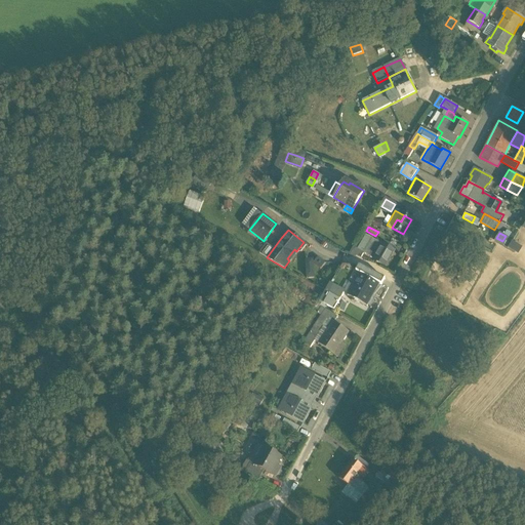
[(364,252),(373,258),(382,244),(367,235),(358,249),(364,252)]
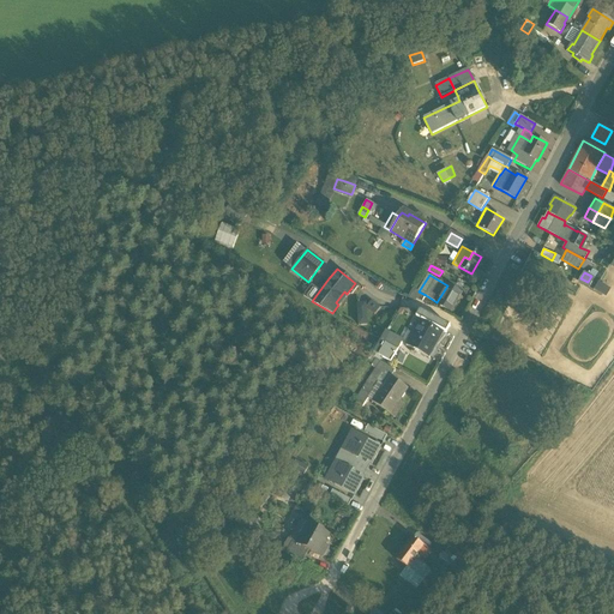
[(600,281),(594,289),(607,298),(612,289),(600,281)]
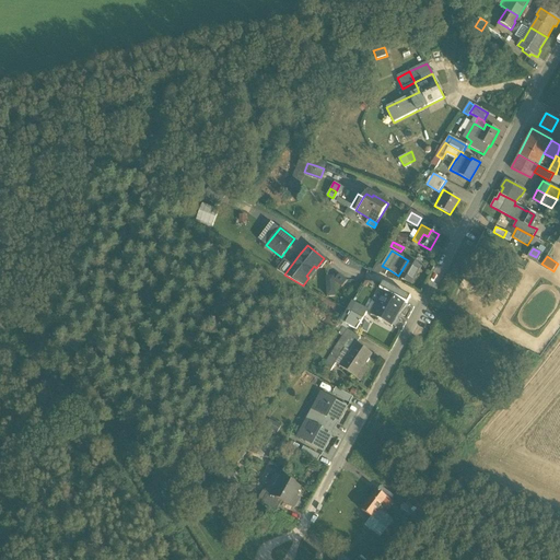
[(420,267),(408,260),(398,276),(411,283),(420,267)]
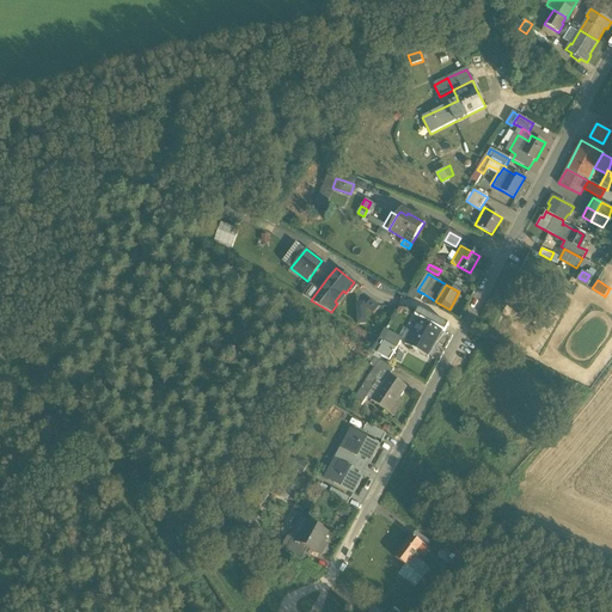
[(421,300),(424,294),(417,291),(411,287),(405,298),(416,298),(421,300)]
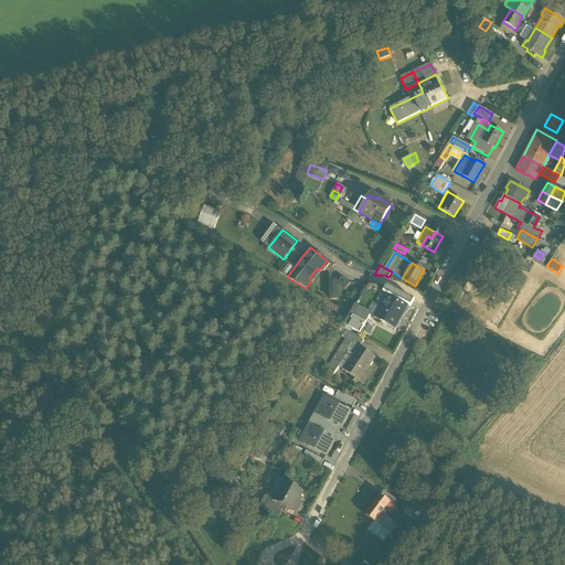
[(418,297),(420,291),(398,284),(396,289),(418,297)]
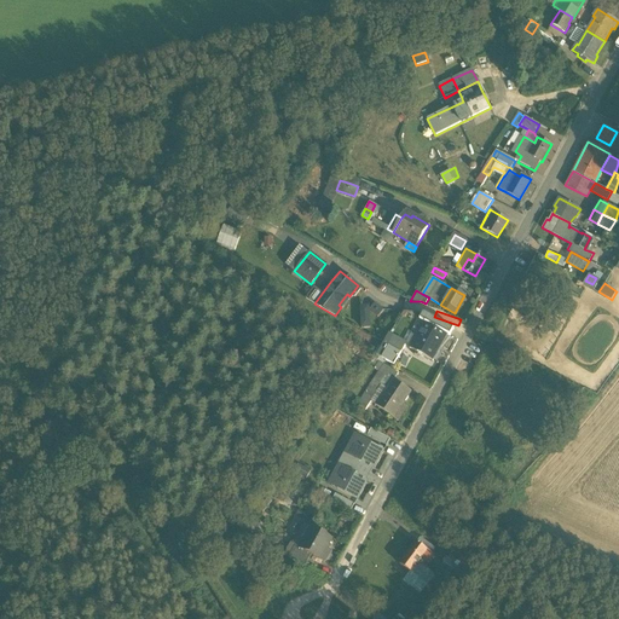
[(437,328),(440,322),(426,314),(423,314),(420,319),(424,322),(437,328)]
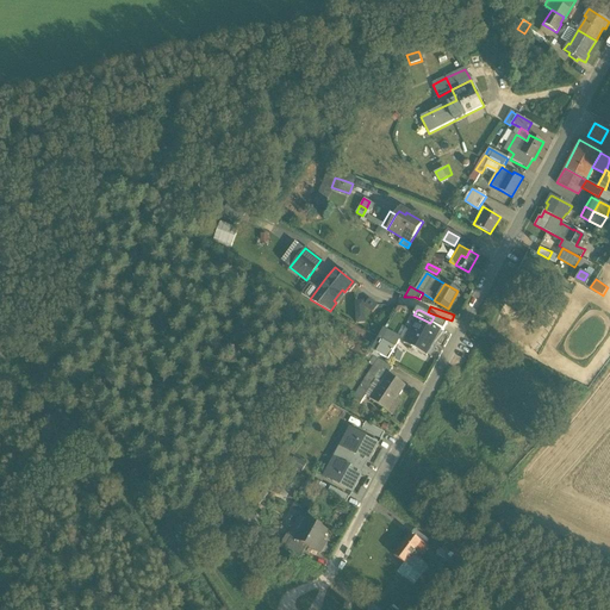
[(404,343),(424,354),(433,340),(434,341),(440,330),(441,329),(430,323),(418,317),(404,343)]
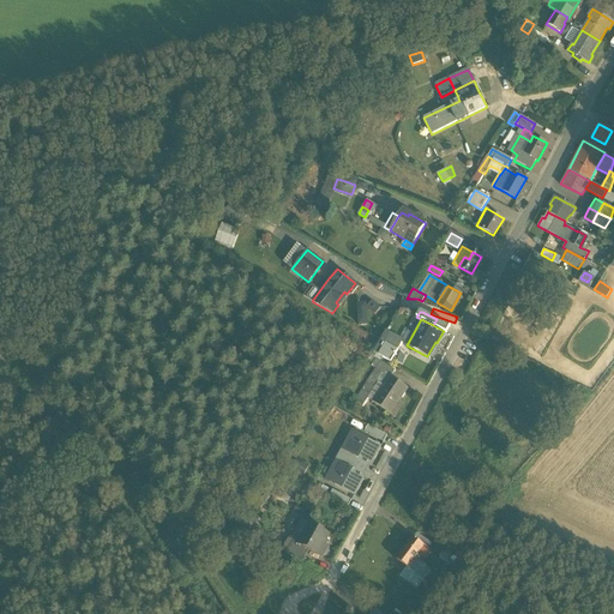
[(443,332),(446,333),(450,326),(437,319),(433,325),(444,331),(443,332)]
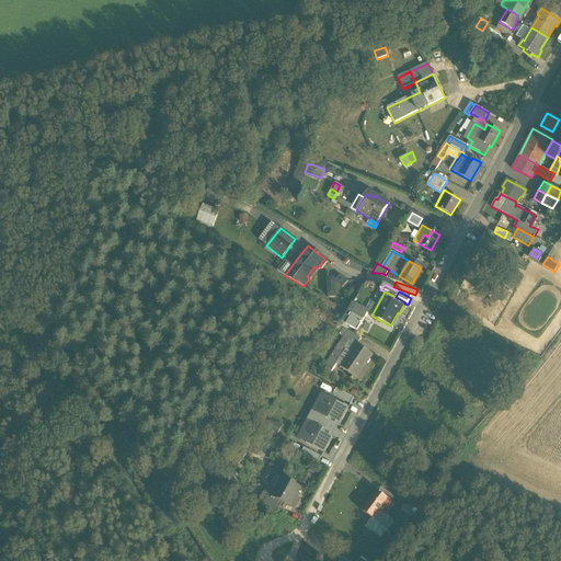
[(392,327),(399,313),(398,312),(390,325),(392,327)]
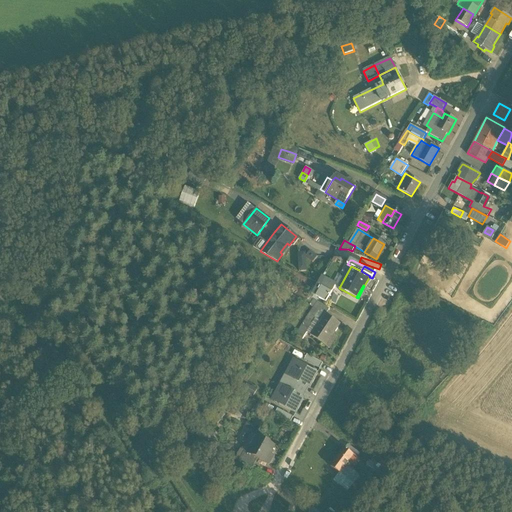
[(316,297),(326,302),(331,292),(321,287),(316,297)]
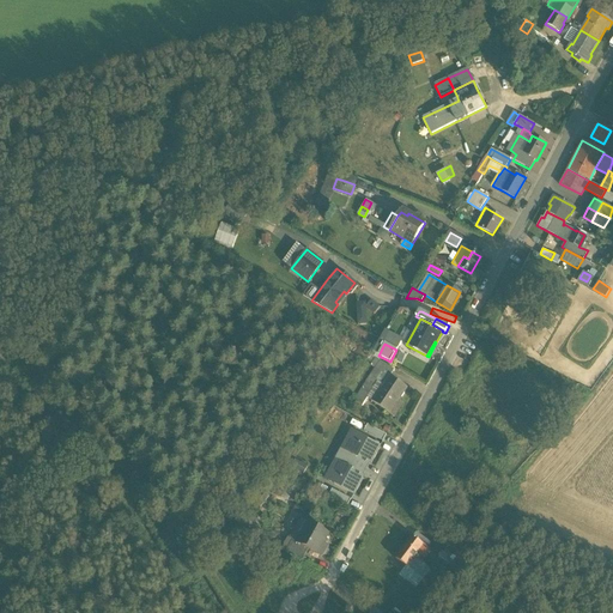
[(366,383),(374,388),(377,383),(378,384),(380,382),(383,384),(388,376),(390,377),(394,370),(381,362),(366,383)]
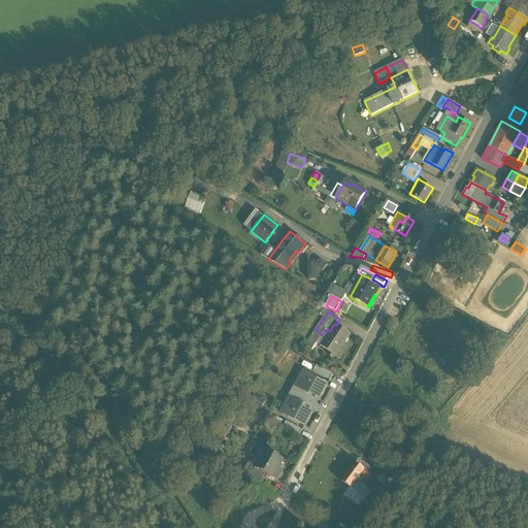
[(321,345),(335,355),(342,344),(343,344),(351,334),(336,325),(334,324),(330,331),(321,345)]
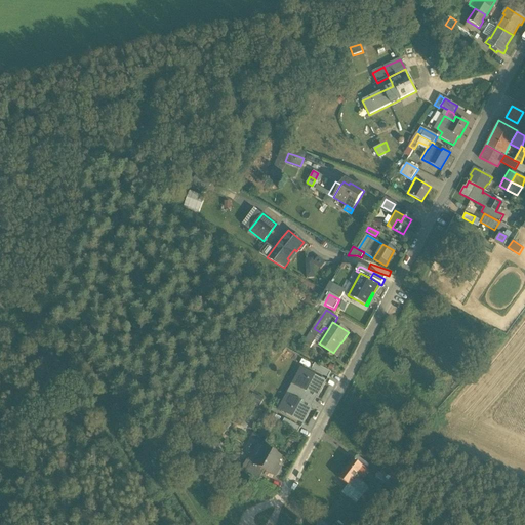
[(314,363),(312,368),(327,377),(331,372),(314,363)]
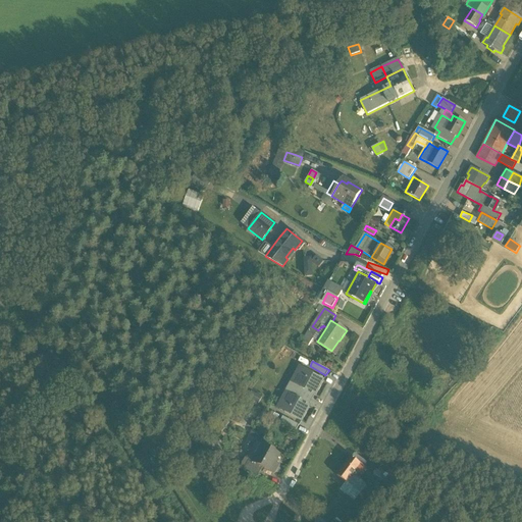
[(299,386),(296,392),(309,399),(312,393),(315,395),(323,379),(301,367),(293,382),(299,386)]
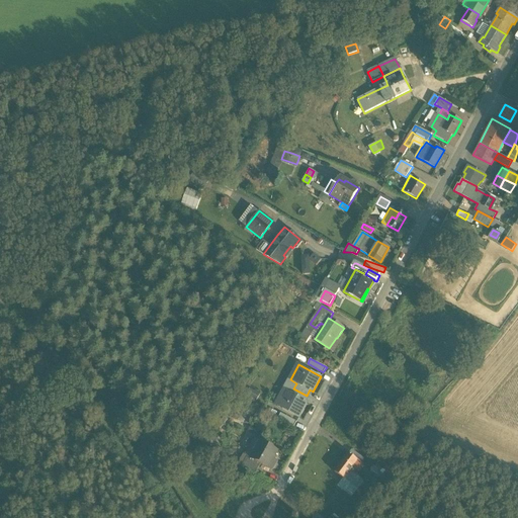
[(304,401),(307,396),(293,389),(290,394),(285,391),(277,406),(298,418),(307,403),(304,401)]
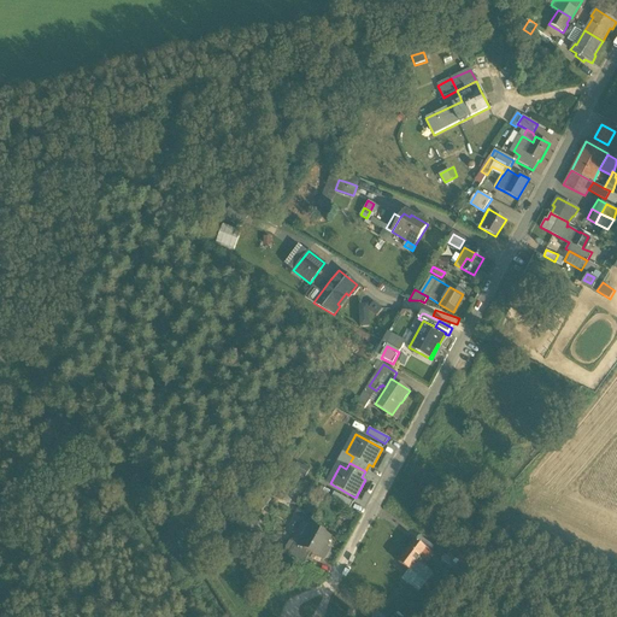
[(334,492),(330,499),(350,509),(353,503),(334,492)]
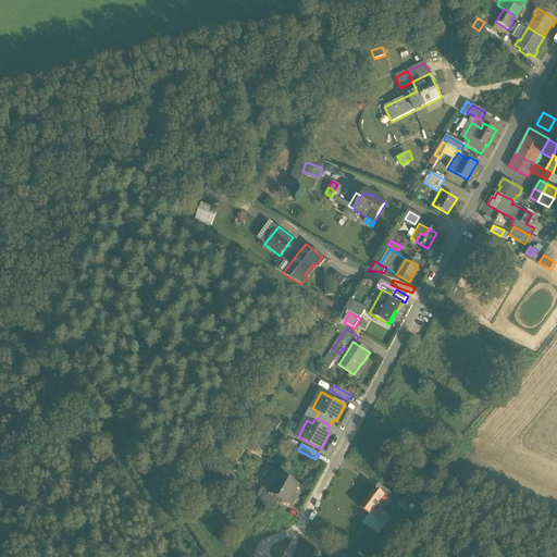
[(280,499),(292,507),(297,498),(294,495),(299,486),(283,477),(272,495),(280,499)]
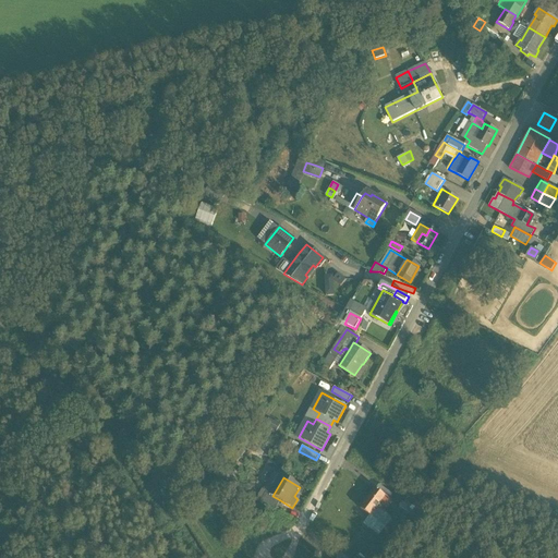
[(375,488),(367,499),(370,500),(377,489),(375,488)]
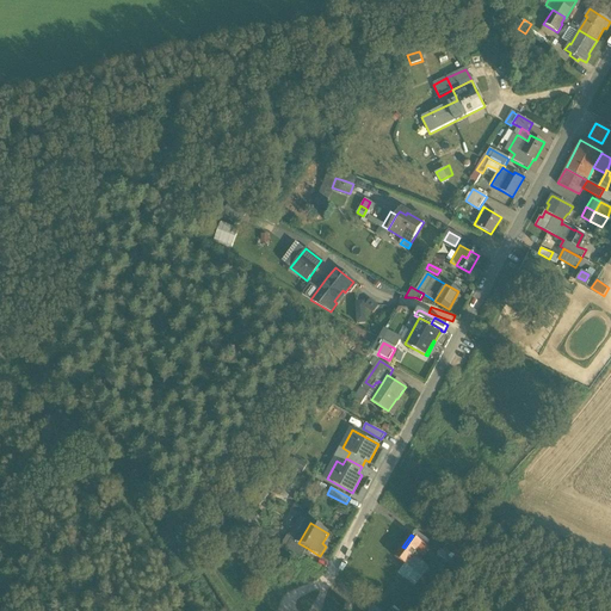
[(395,557),(405,565),(406,566),(413,556),(415,551),(421,556),(429,548),(413,536),(405,548),(402,547),(395,557)]
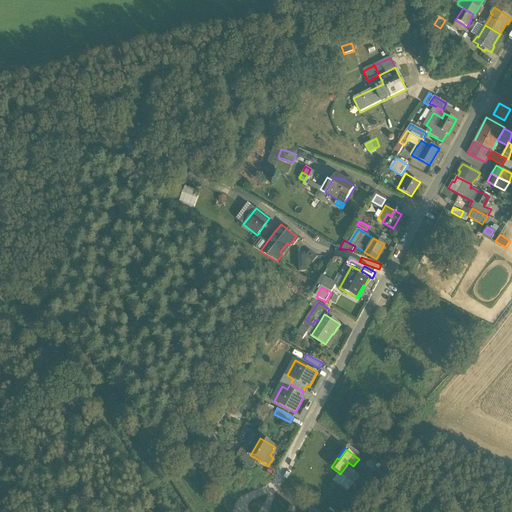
[(239,461),(252,468),(257,459),(250,455),(245,452),(239,461)]
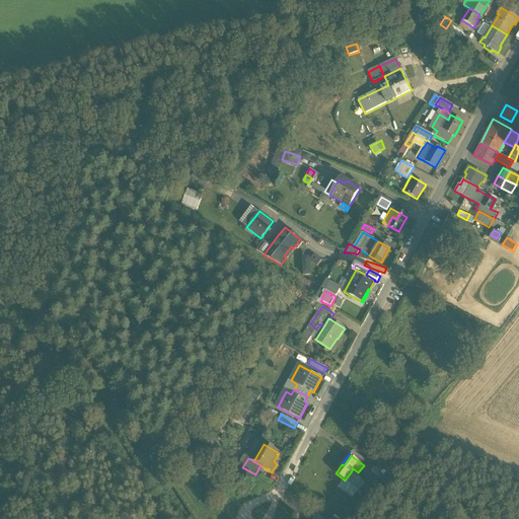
[(354,473),(351,472),(345,480),(344,479),(339,488),(342,490),(352,498),(358,490),(364,482),(353,474),(354,473)]
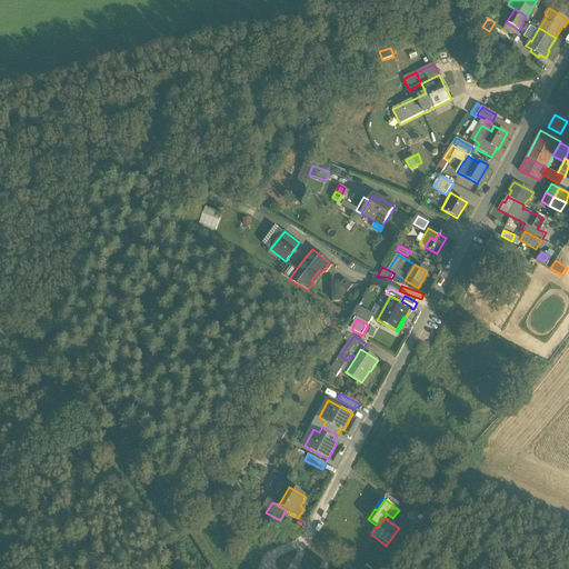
[(409,527),(413,531),(421,522),(417,518),(409,527)]
